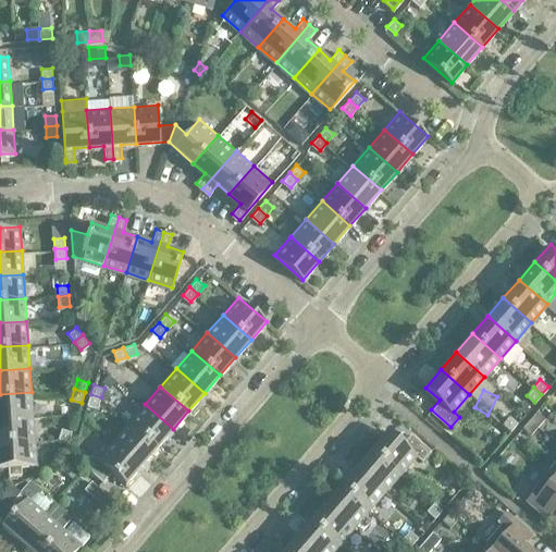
[(0,417),(33,416),(32,392),(0,394),(0,417)]
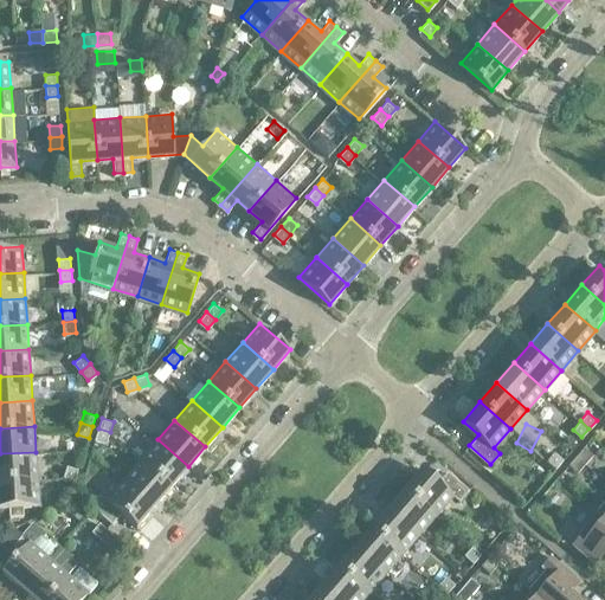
[(98,428),(95,440),(107,444),(110,432),(98,428)]
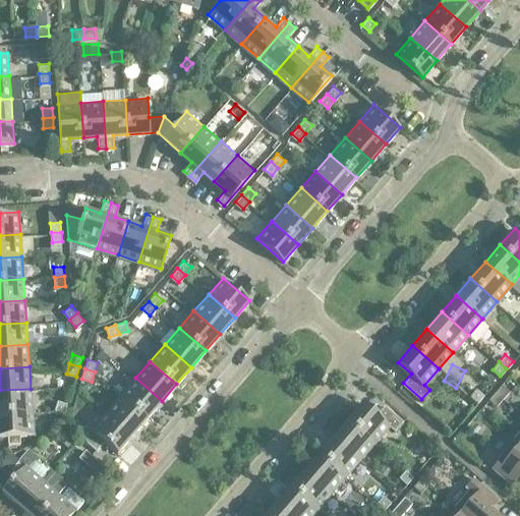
[(135,378),(121,395),(148,417),(162,401),(135,378)]
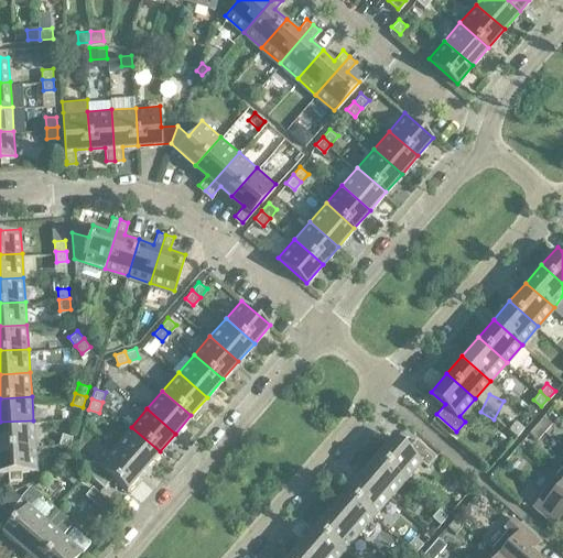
[(544,429),(551,422),(543,415),(537,423),(544,429)]
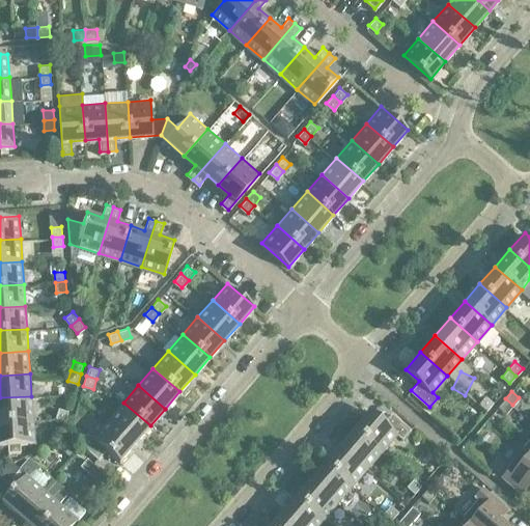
[(486,410),(493,403),(485,395),(478,403),(486,410)]
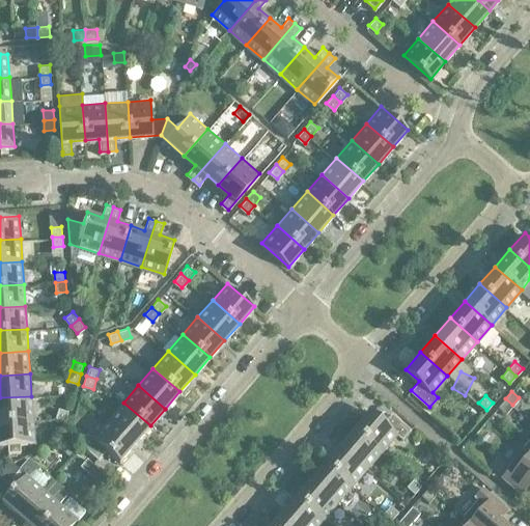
[(0,420),(33,419),(31,396),(0,397),(0,420)]
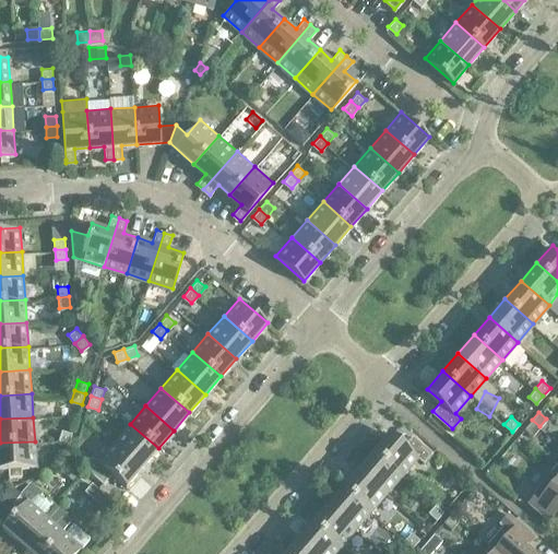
[(532,420),(524,427),(533,435),(539,426),(532,420)]
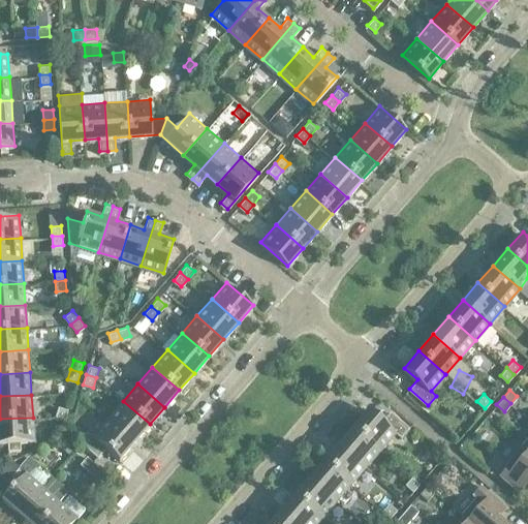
[(123,401),(107,418),(134,441),(150,424),(123,401)]
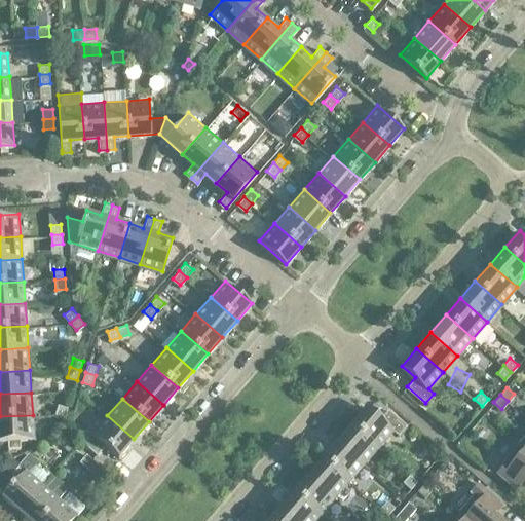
[(59,404),(55,413),(65,416),(68,407),(59,404)]
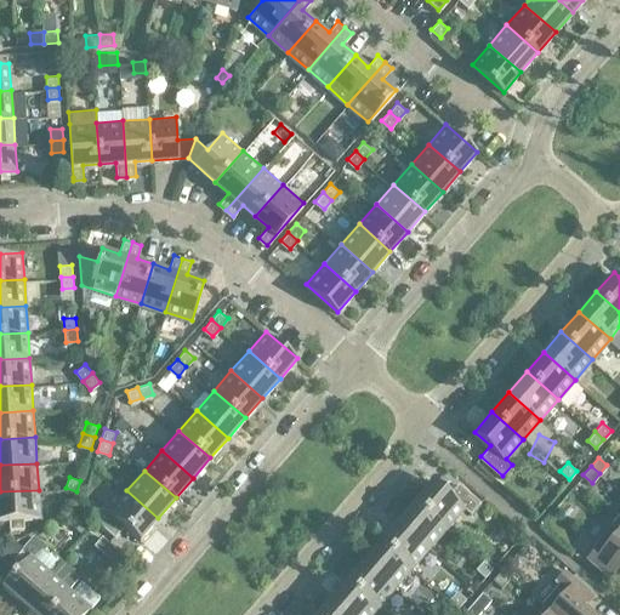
[(449,493),(433,478),(416,499),(448,525),(465,506),(471,512),(481,500),(459,482),(449,493)]
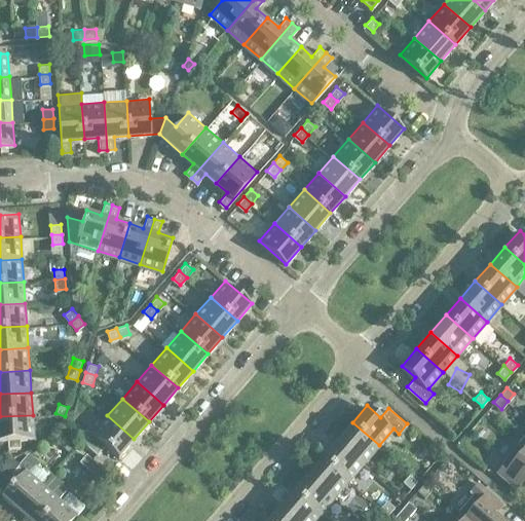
[(0,416),(0,439),(8,439),(8,447),(21,446),(21,438),(34,437),(33,415),(0,416)]
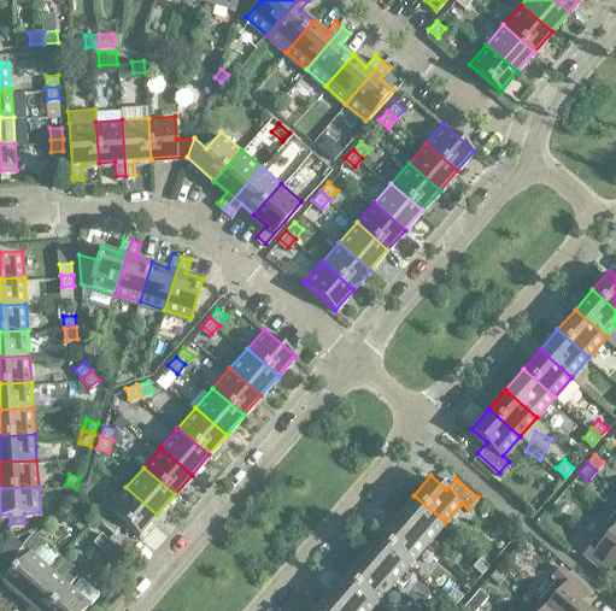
[(124,521),(140,534),(157,515),(125,487),(109,506),(103,501),(93,512),(115,532),(124,521)]
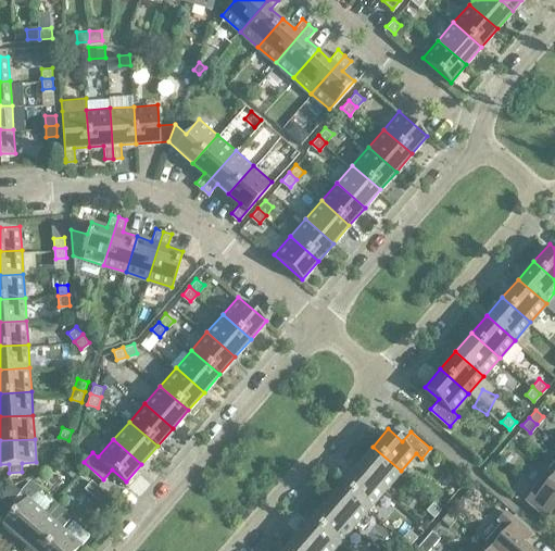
[(357,464),(386,489),(401,471),(373,447),(357,464)]
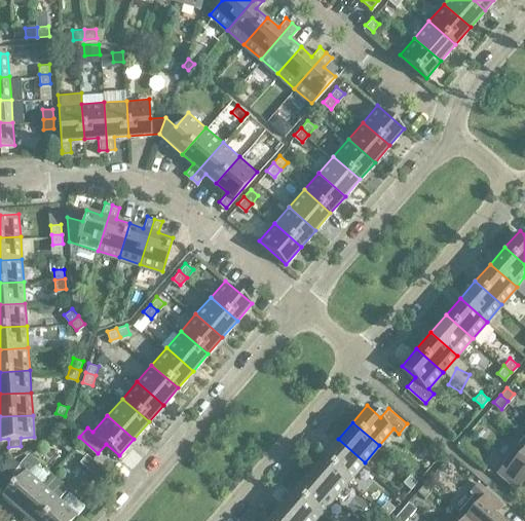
[(68,435),(61,443),(70,451),(77,442),(68,435)]
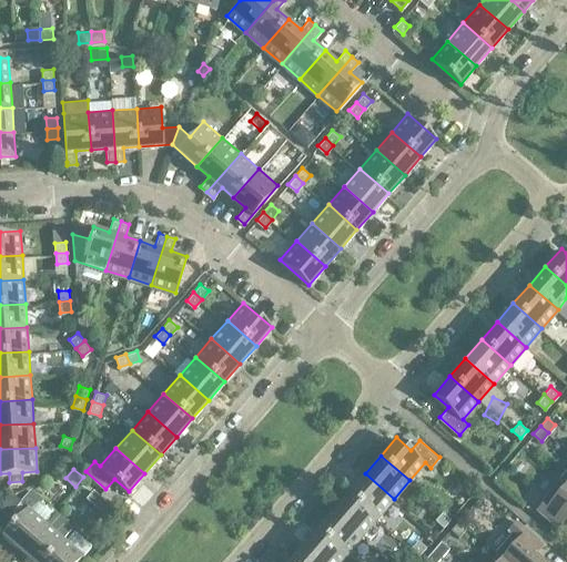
[(348,492),(377,517),(394,499),(365,473),(348,492)]
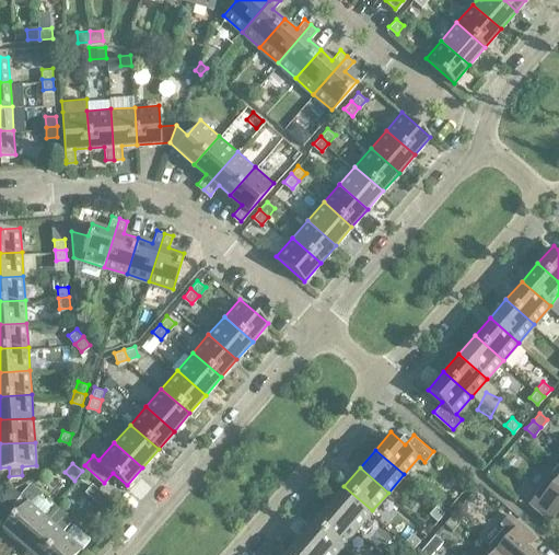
[(550,520),(558,511),(558,475),(552,470),(535,489),(537,492),(528,501),(550,520)]
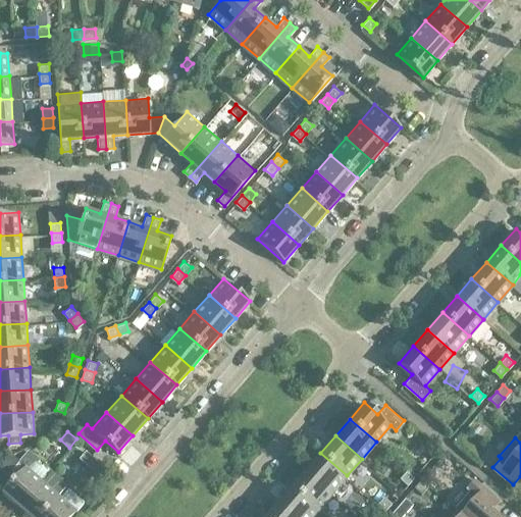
[(86,449),(80,457),(87,463),(94,455),(86,449)]
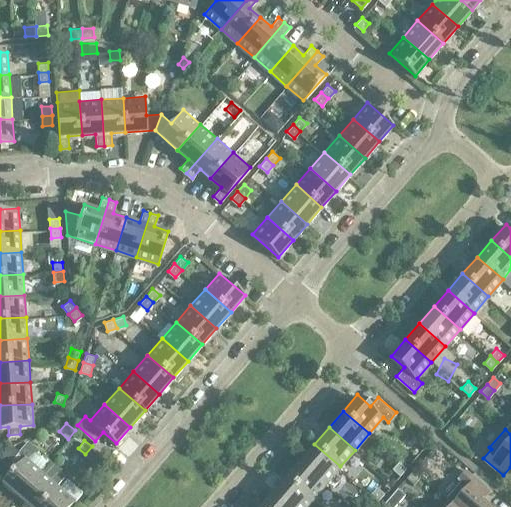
[(300,460),(326,483),(340,466),(314,444),(300,460)]
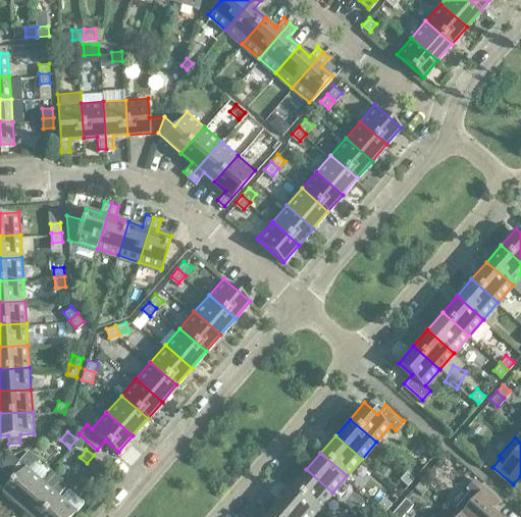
[(94,455),(87,463),(94,469),(101,462),(94,455)]
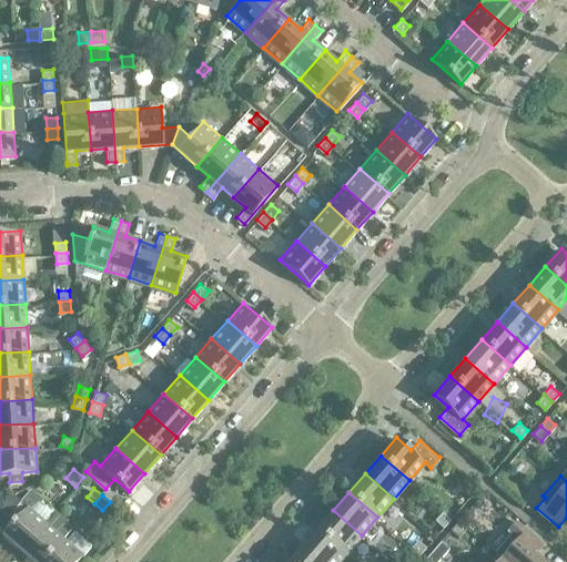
[(47,522),(21,499),(12,509),(19,514),(2,533),(22,551),(47,522)]
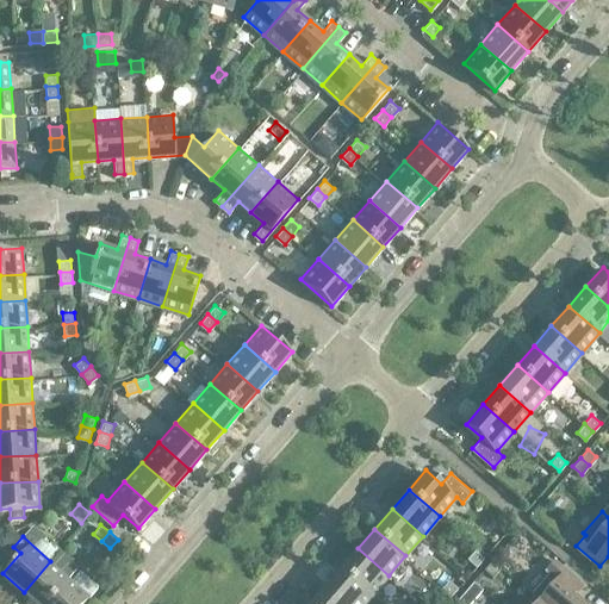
[(477,564),(484,555),(476,547),(468,556),(477,564)]
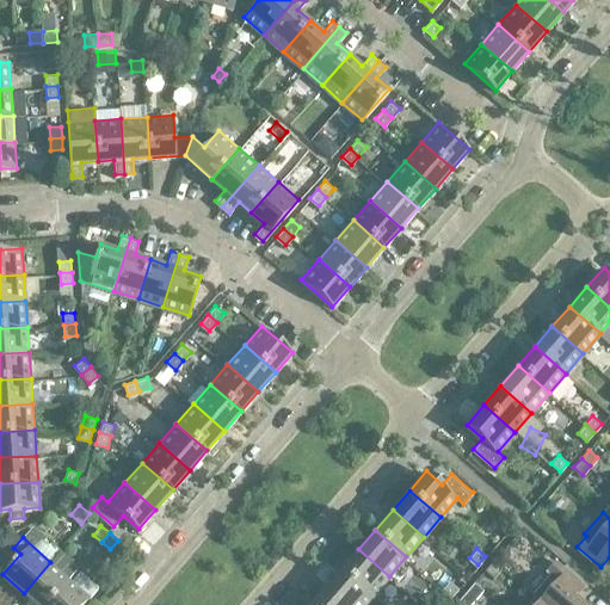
[(342,569),(373,596),(389,576),(358,549),(342,569)]
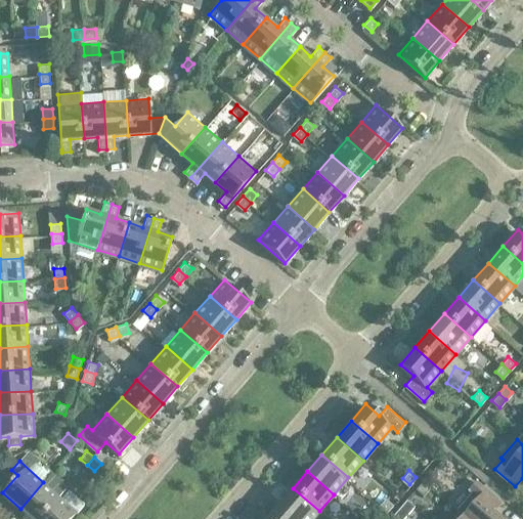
[(505,518),(494,510),(503,501),(477,478),(468,488),(471,491),(455,509),(462,515),(463,514),(468,518),(505,518)]
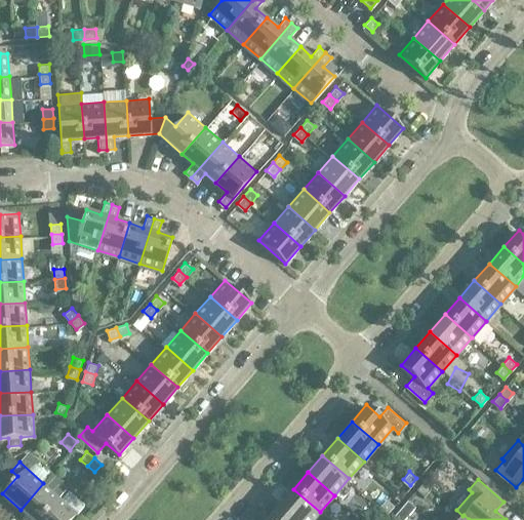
[(424,494),(431,487),(422,481),(416,488),(424,494)]
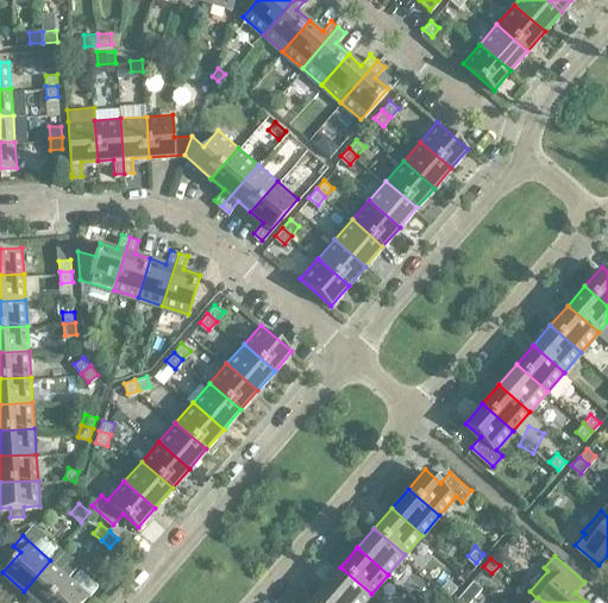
[(37,602),(46,602),(70,577),(50,560),(24,591),(37,602)]
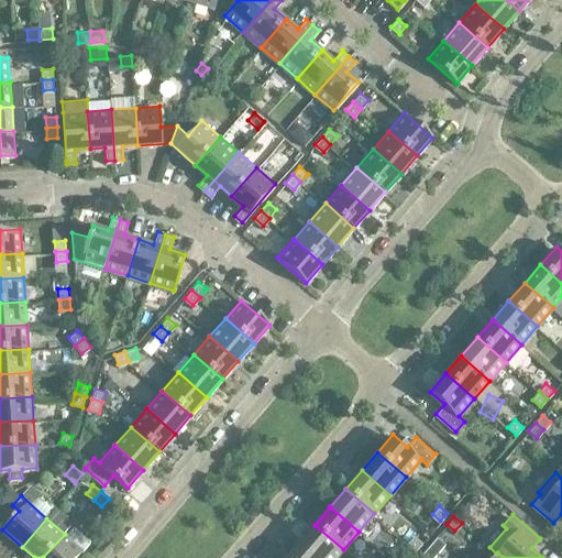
[(299,543),(316,557),(335,557),(343,549),(315,525),(299,543)]
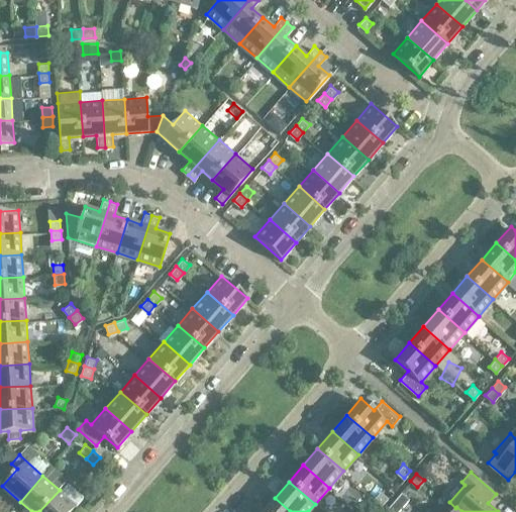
[(39,511),(69,511),(76,504),(60,490),(39,511)]
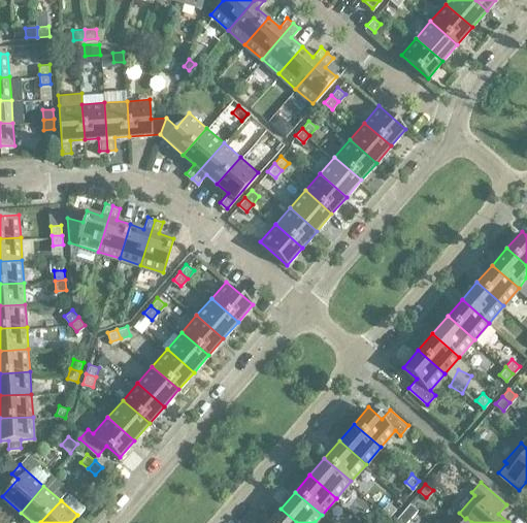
[(390,515),(396,508),(389,500),(383,509),(390,515)]
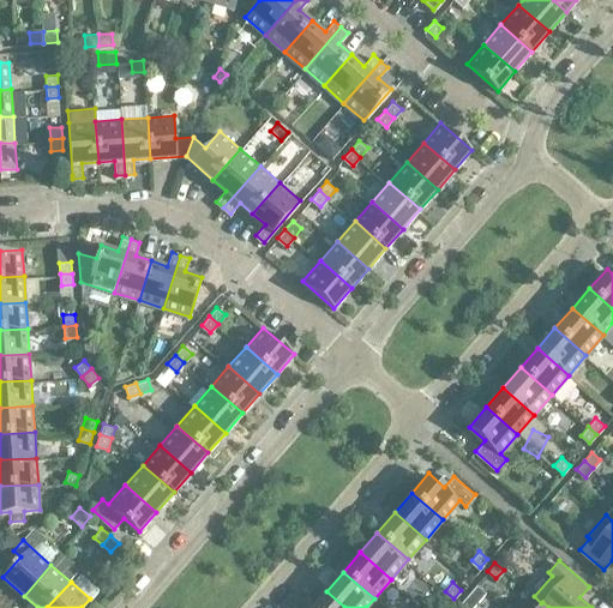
[(468,594),(460,602),(466,607),(470,607),(476,601),(486,591),(478,583),(468,594)]
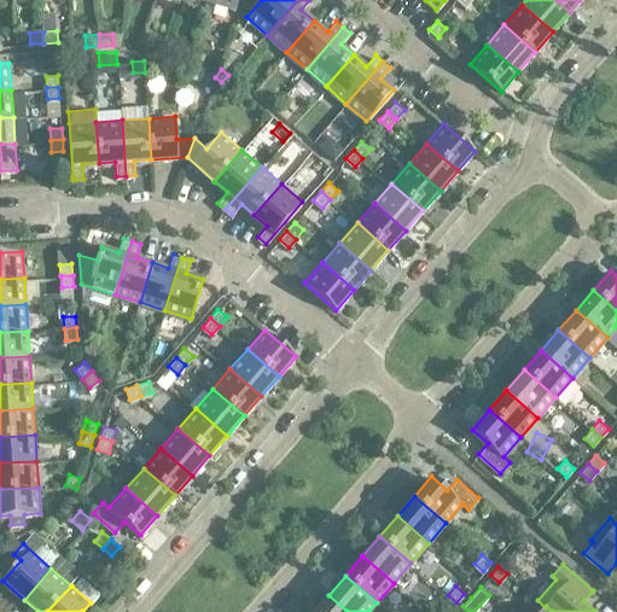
[(313,611),(347,611),(329,595),(313,611)]
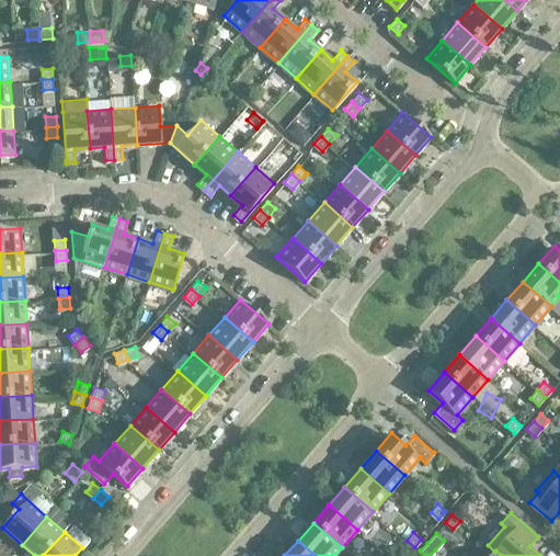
[(407,541),(399,548),(408,555),(414,547),(407,541)]
